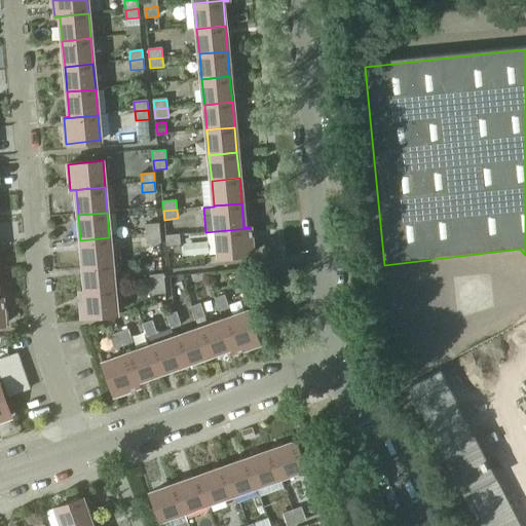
[(146,234),(159,233),(158,224),(145,225),(146,234)]
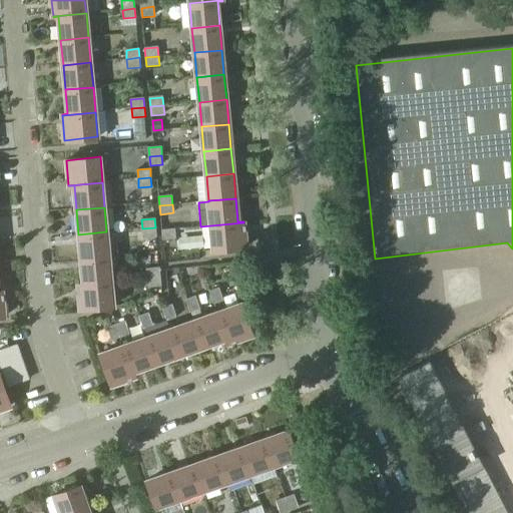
[(210,225),(213,250),(246,247),(243,222),(210,225)]
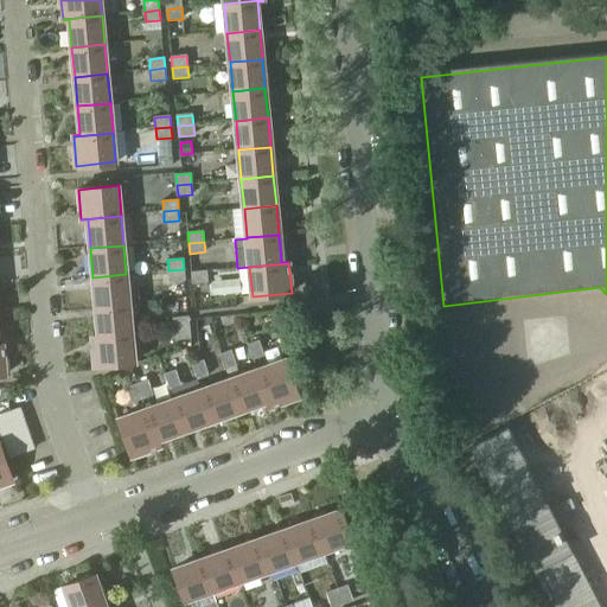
[(184,269),(168,270),(170,281),(185,280),(184,269)]
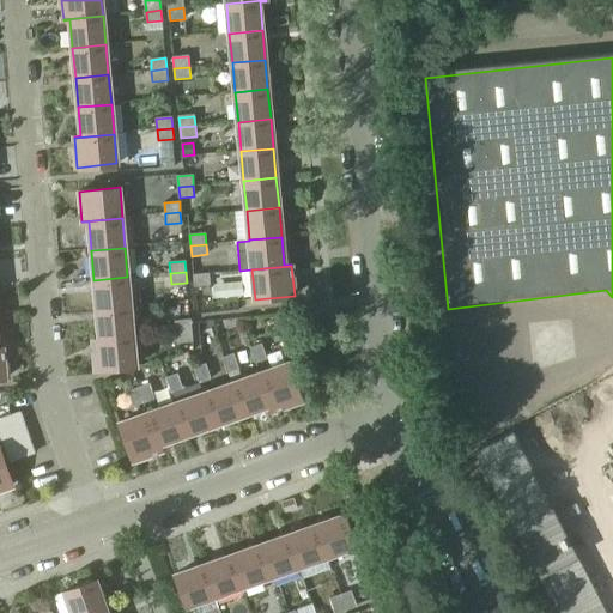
[(194,285),(210,284),(208,273),(193,274),(194,285)]
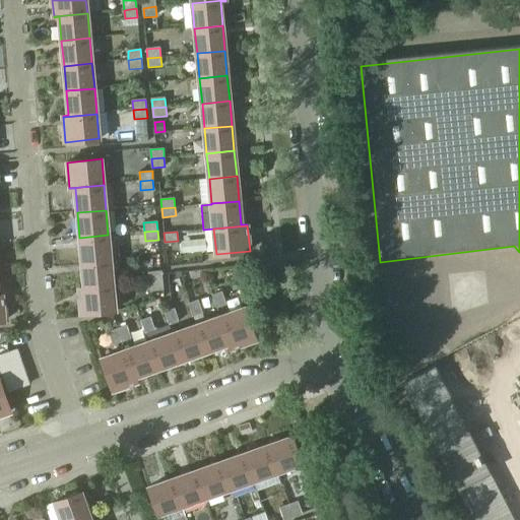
[(82,262),(111,260),(108,235),(79,238),(82,262)]
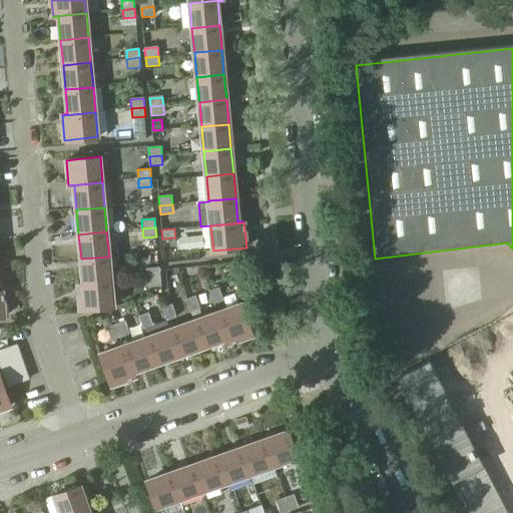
[(109,257),(81,259),(83,283),(78,284),(111,281),(109,257)]
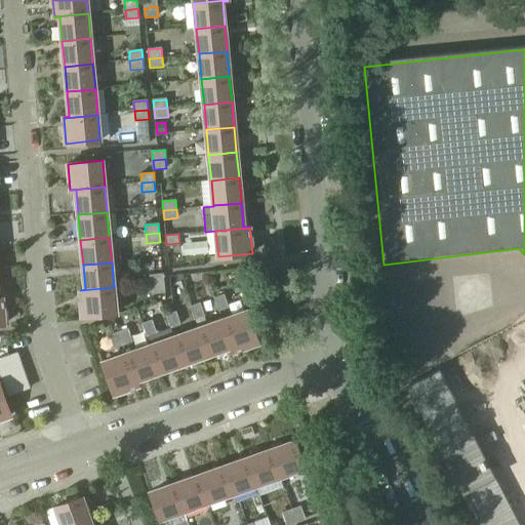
[(151,284),(164,283),(163,274),(150,275),(151,284)]
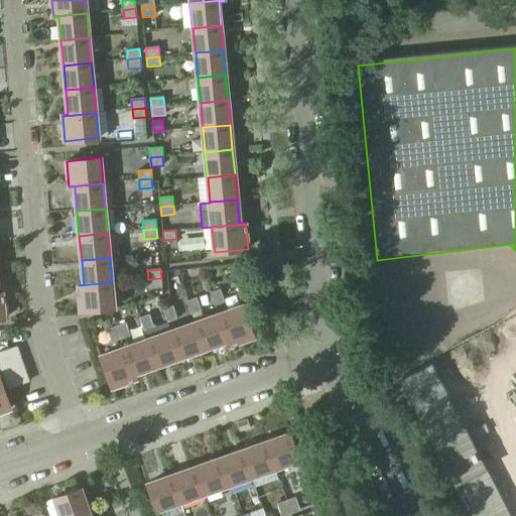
[(161,278),(148,279),(148,288),(161,287),(161,278)]
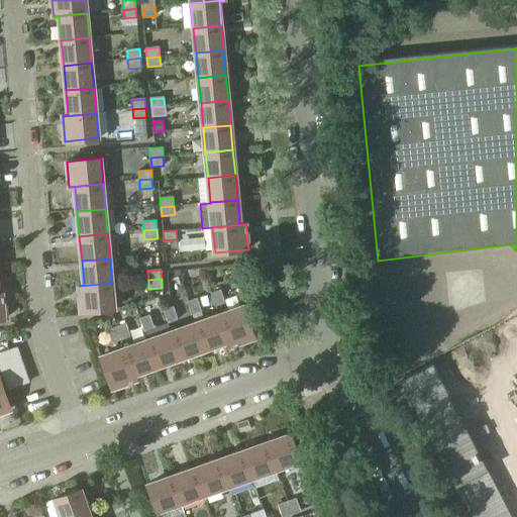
[(112,283),(79,286),(81,312),(114,309),(112,283)]
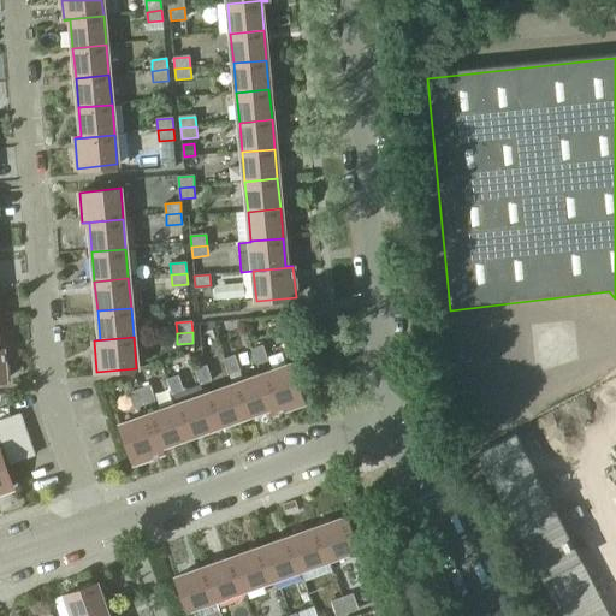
[(258,363),(267,360),(262,345),(252,349),(258,363)]
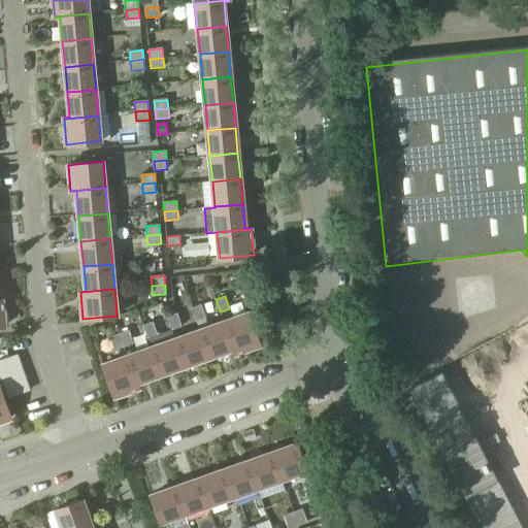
[(196,320),(205,318),(200,305),(192,308),(196,320)]
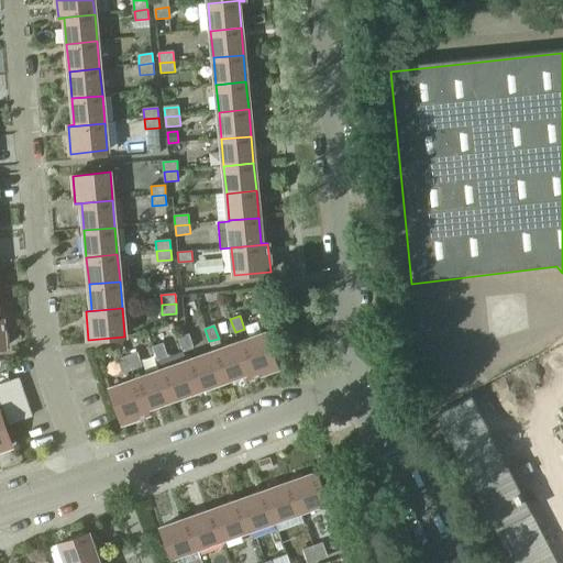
[(239,342),(251,377),(277,367),(265,333),(239,342)]
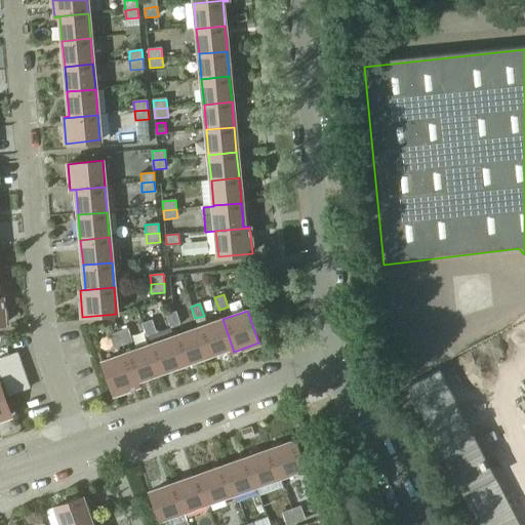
[(171,327),(179,324),(175,312),(167,315),(171,327)]
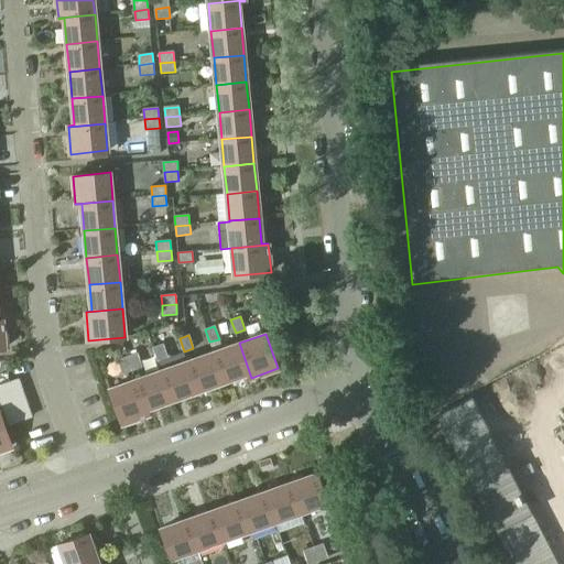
[(213,353),(224,381),(248,372),(250,378),(251,378),(239,343),(213,353)]
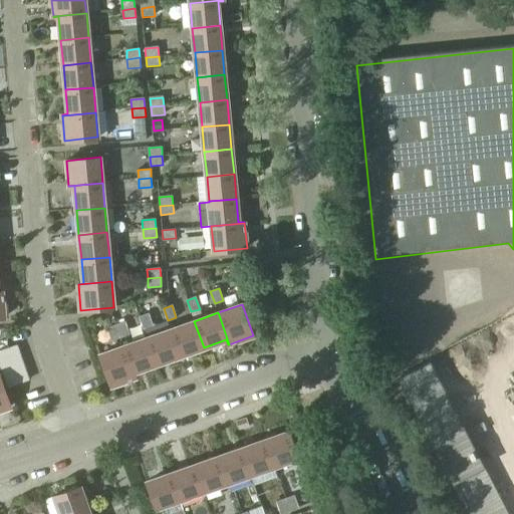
[(144,328),(153,325),(149,313),(140,316),(144,328)]
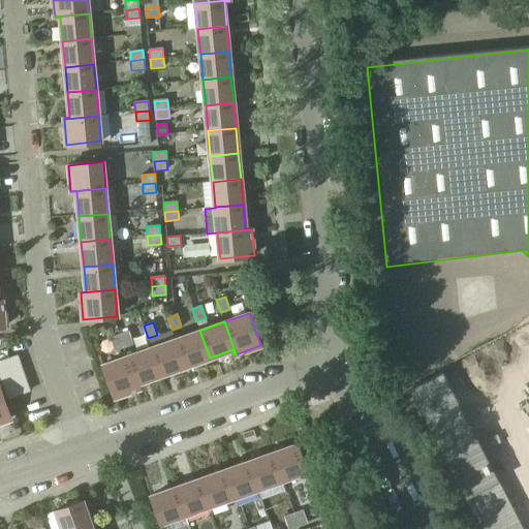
[(120,334),(124,347),(133,344),(128,331),(120,334)]
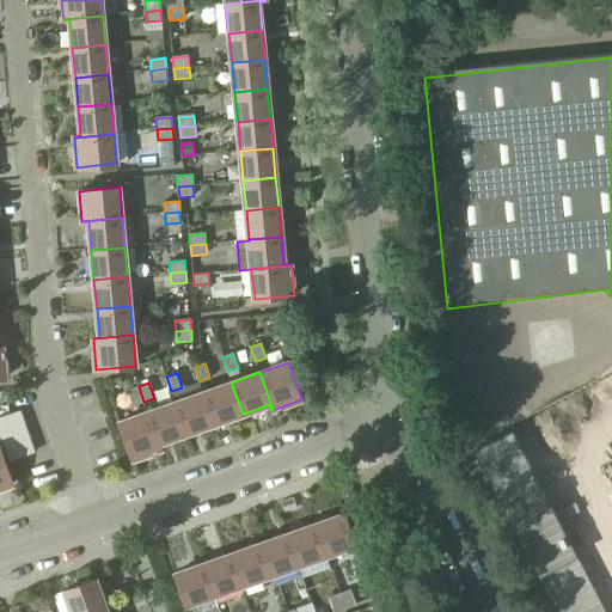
[(203,392),(214,423),(243,414),(231,383),(203,392)]
